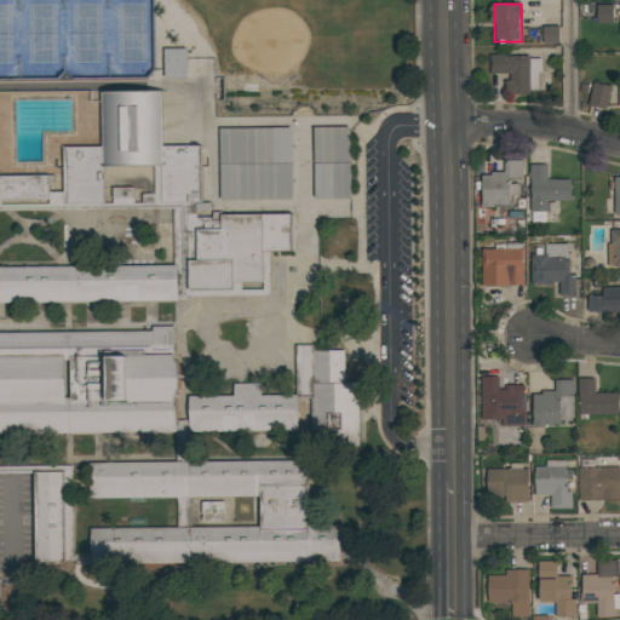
[(597,24),(613,23),(613,5),(597,5),(597,24)]
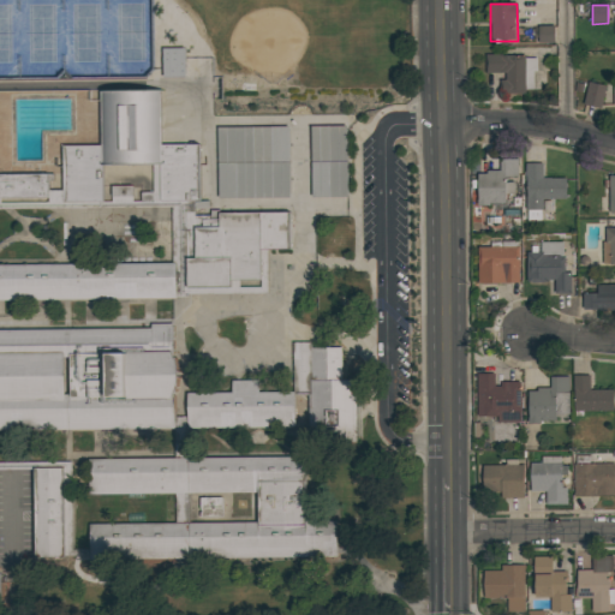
[(554,43),(554,27),(537,27),(537,43),(554,43)]
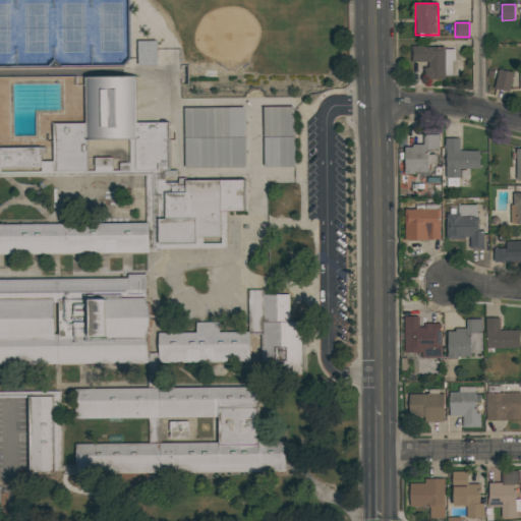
[(137,42),(138,65),(157,65),(157,41),(137,42)]
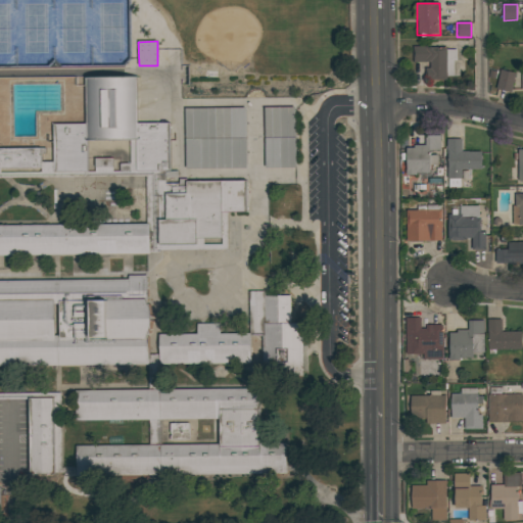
[(413,62),(428,63),(427,78),(456,79),(456,48),(414,47),(413,62)]
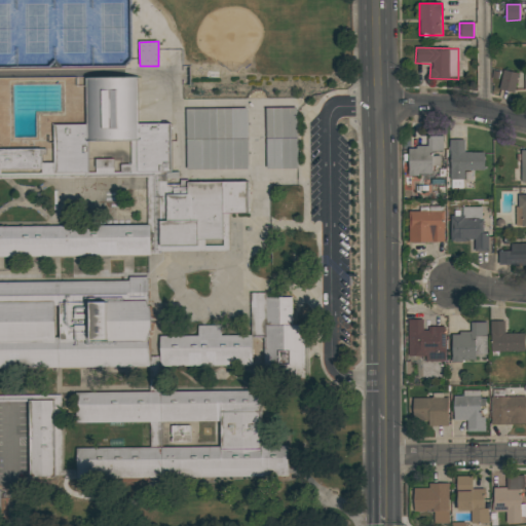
[(499,90),(516,92),(518,72),(501,71),(499,90)]
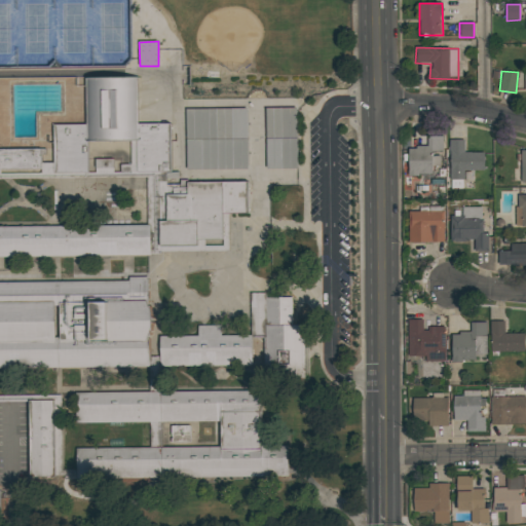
[(0,178),(88,175),(87,142),(137,140),(118,177),(146,176),(148,221),(0,227),(0,256),(223,248),(222,213),(249,212),(248,182),(171,185),(167,123),(138,124),(137,77),(85,79),(87,123),(53,125),(54,163),(24,149),(0,149),(0,178)]
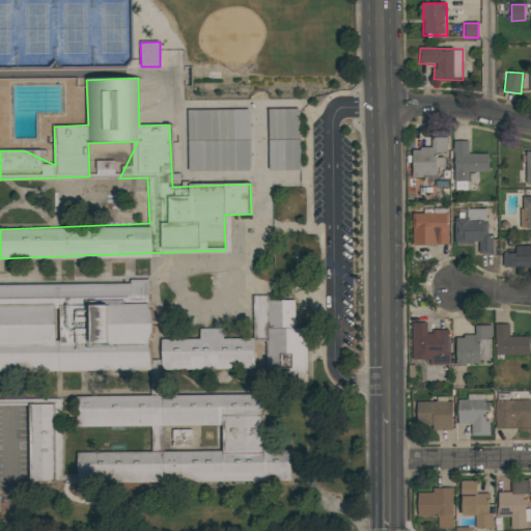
[(250,170),(249,109),(188,110),(189,171),(250,170)]
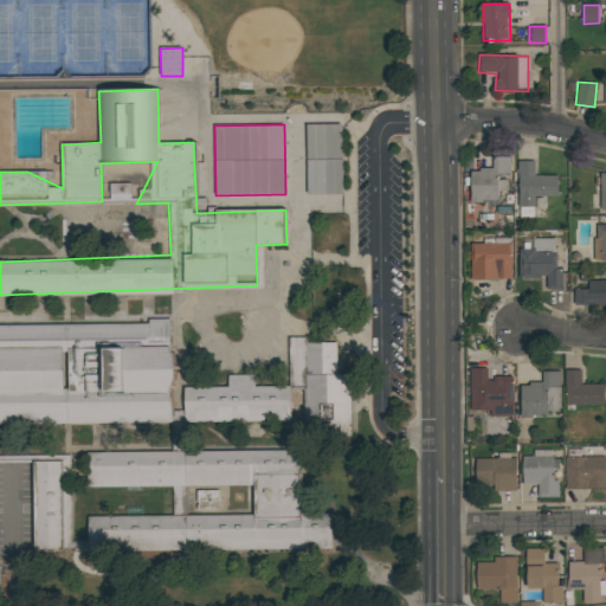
[(341,124),(307,124),(307,194),(342,194),(341,124)]
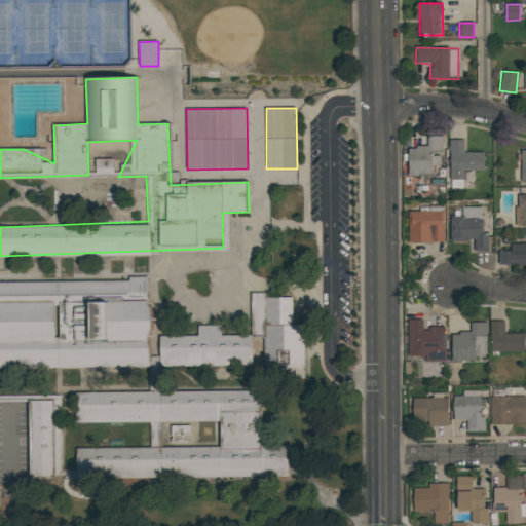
[(409,175),(433,175),(433,165),(441,165),(441,153),(443,153),(443,136),(428,136),(428,147),(409,147),(409,175)]
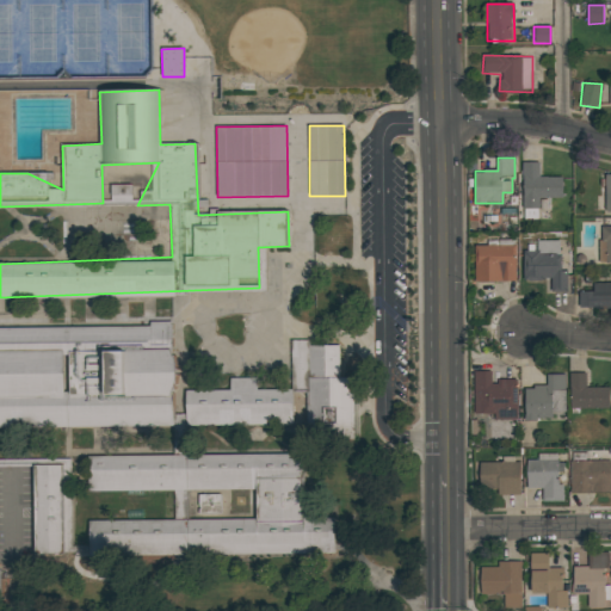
[(562,178),(539,177),(539,164),(523,162),(522,209),(539,209),(539,197),(562,198),(562,178)]
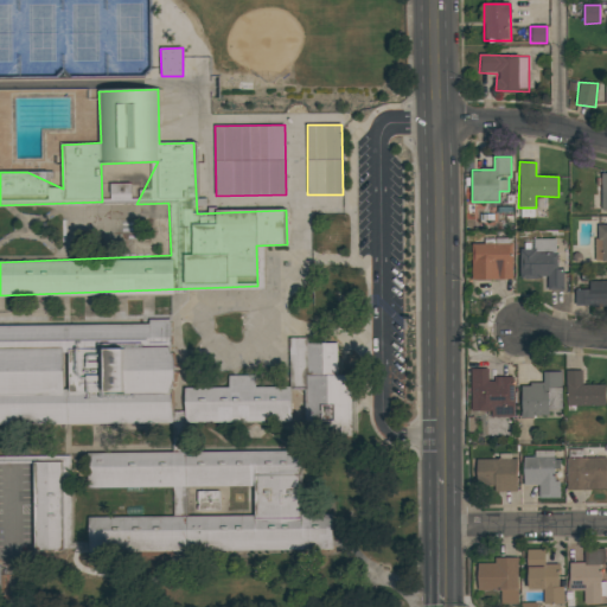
[(606,224),(596,224),(595,262),(606,261),(606,224)]
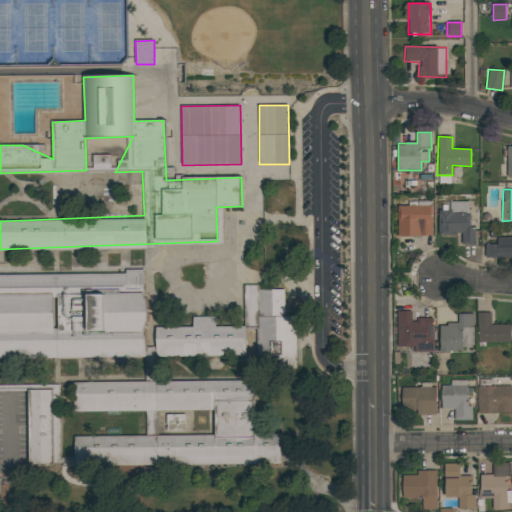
[(439,210),(439,236),(461,236),(461,244),(476,244),(476,227),(469,227),(469,202),(450,202),(450,210),(439,210)]
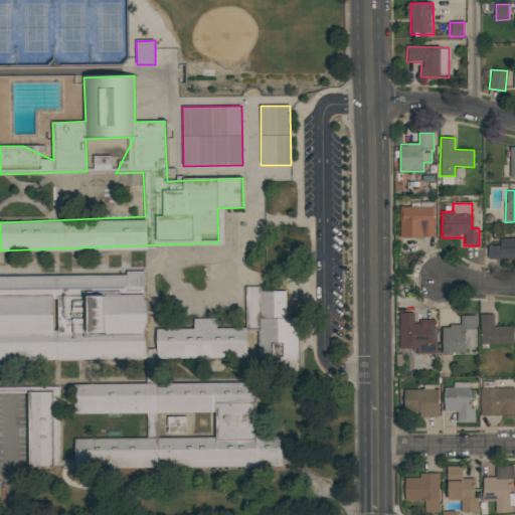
[(400,207),(400,237),(436,236),(435,206),(400,207)]
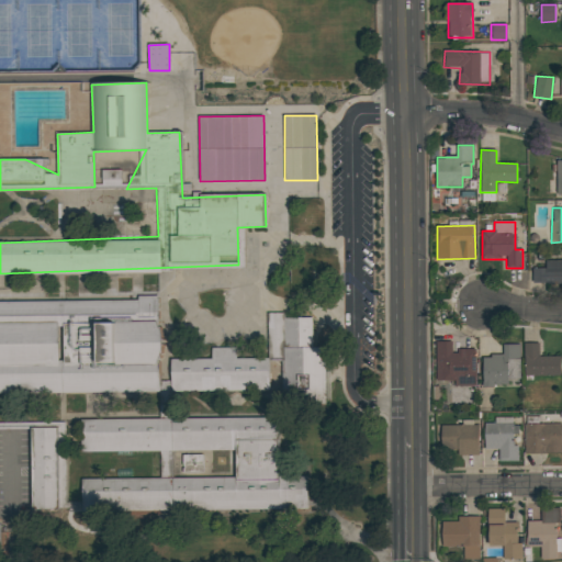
[(561,260),(546,260),(546,268),(532,268),(532,284),(561,283),(561,260)]
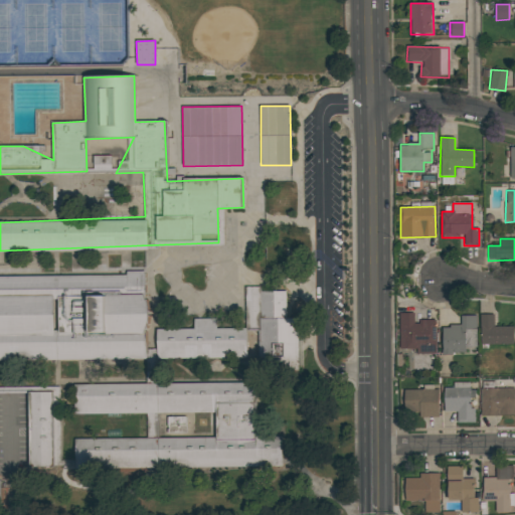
[(0,360),(147,359),(146,271),(127,271),(127,275),(0,276),(0,360)]
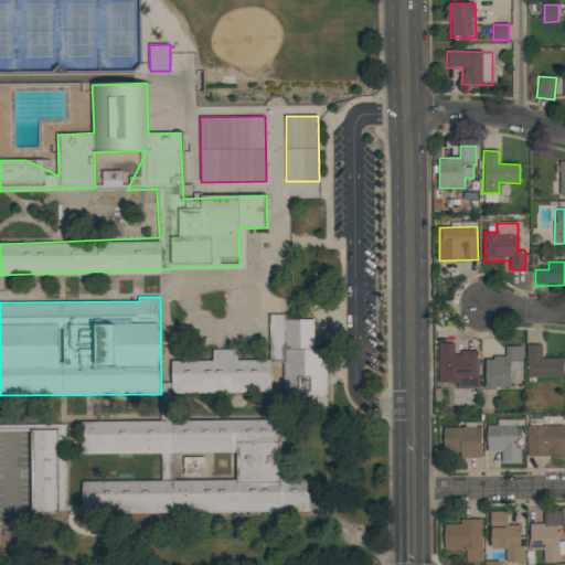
[(281,361),(284,315),(272,315),(269,361),(281,361)]
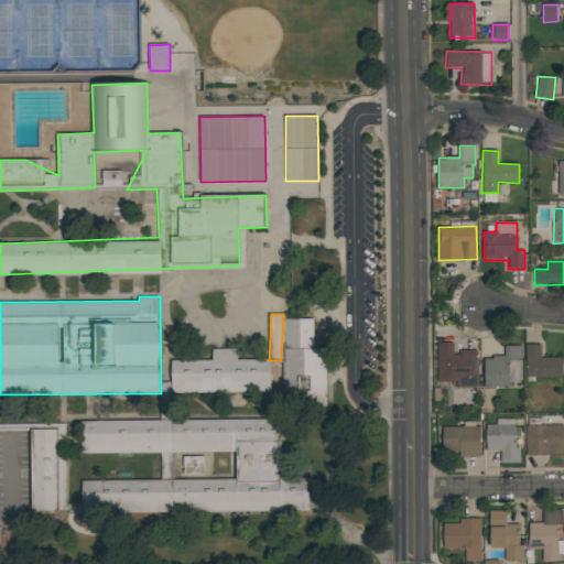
[(313,318),(284,320),(285,346),(314,346),(313,318)]
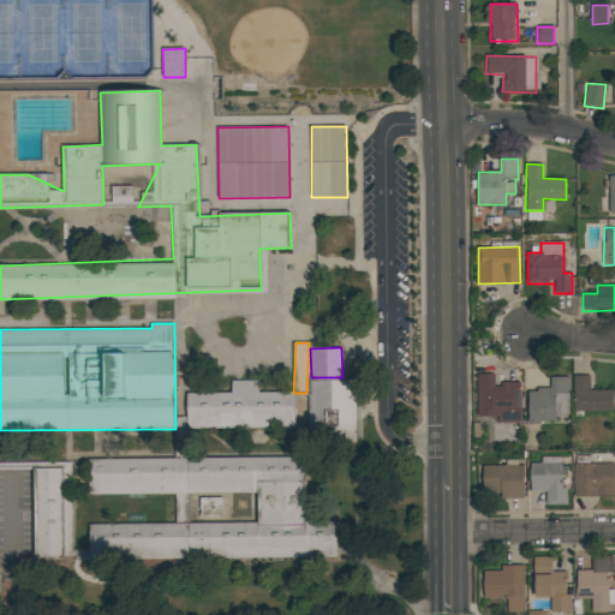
[(495,375),(477,374),(477,417),(497,417),(497,422),(520,423),(521,383),(495,383),(495,375)]
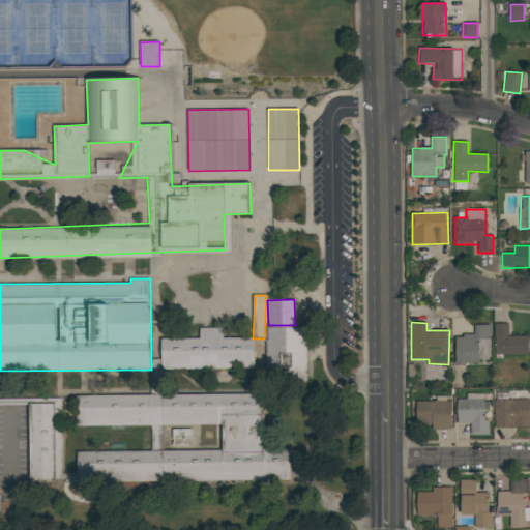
[(495,354),(529,355),(529,336),(508,336),(508,324),(495,323),(495,354)]
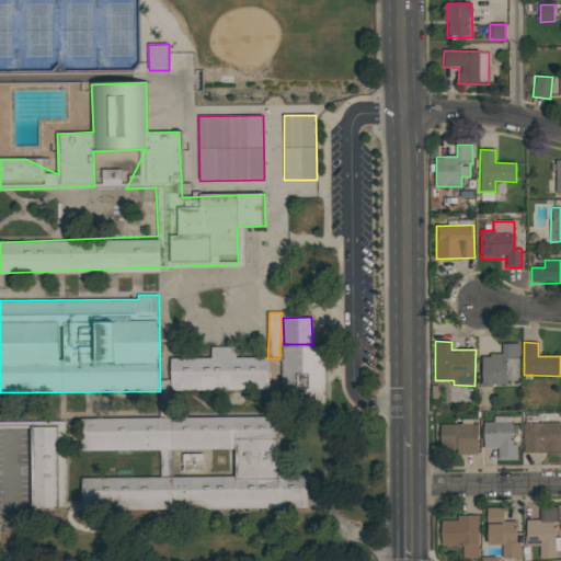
[(482,386),(507,385),(507,379),(519,378),(519,344),(502,344),(503,355),(482,355),(482,386)]
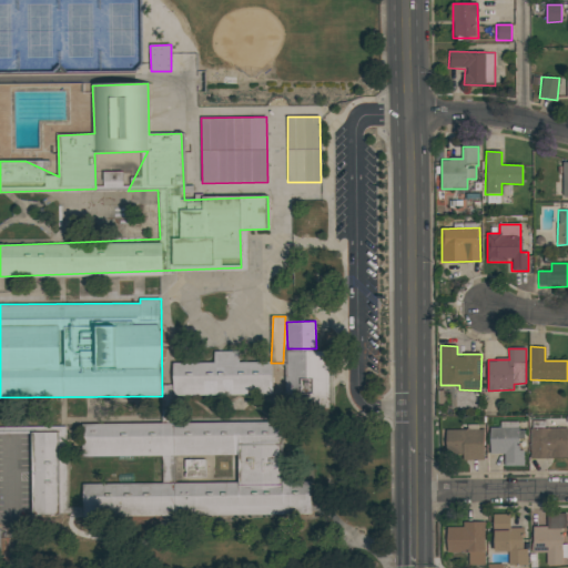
[(285,404),(330,404),(330,351),(285,351),(285,404)]
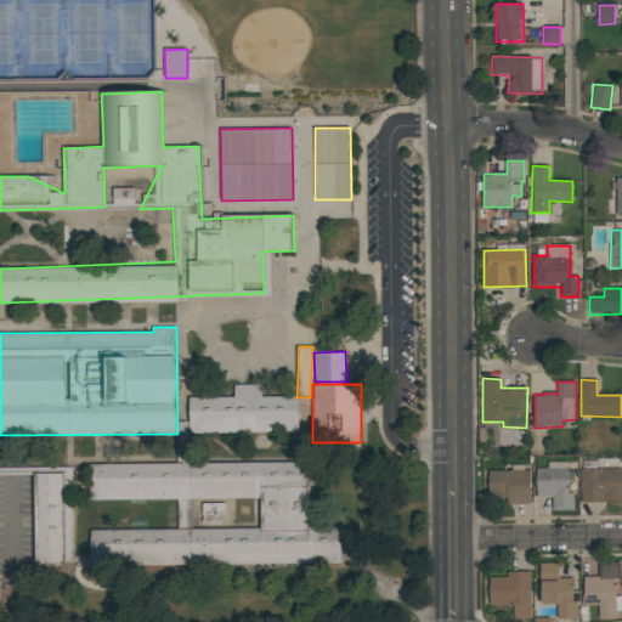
[(298,433),(298,396),(261,396),(261,385),(233,385),(233,397),(190,399),(190,434),(298,433)]
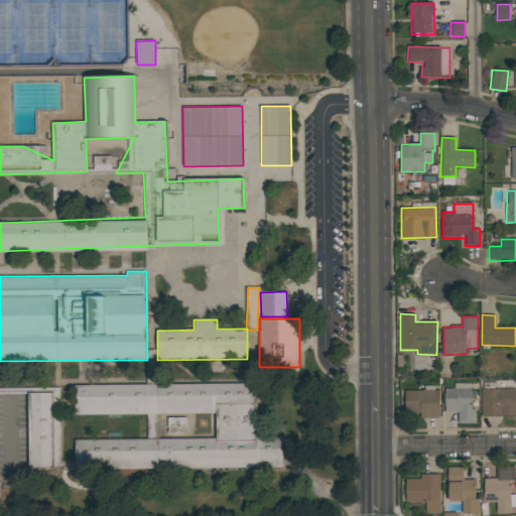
[(147,384),(158,384),(157,350),(146,350),(147,384)]
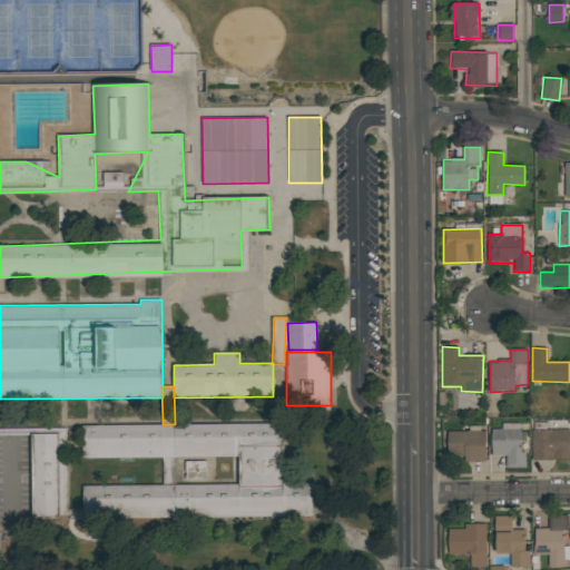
[(313,517),(312,483),(284,483),(283,423),(84,425),(84,459),(163,458),(163,482),(175,482),(174,458),(238,457),(239,484),(82,485),(84,519),(313,517)]
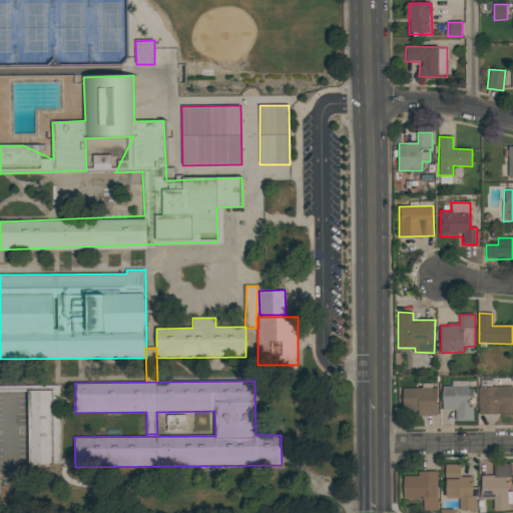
[(443,410),(456,410),(456,421),(472,421),(471,381),(452,382),(452,386),(443,387),(443,410)]
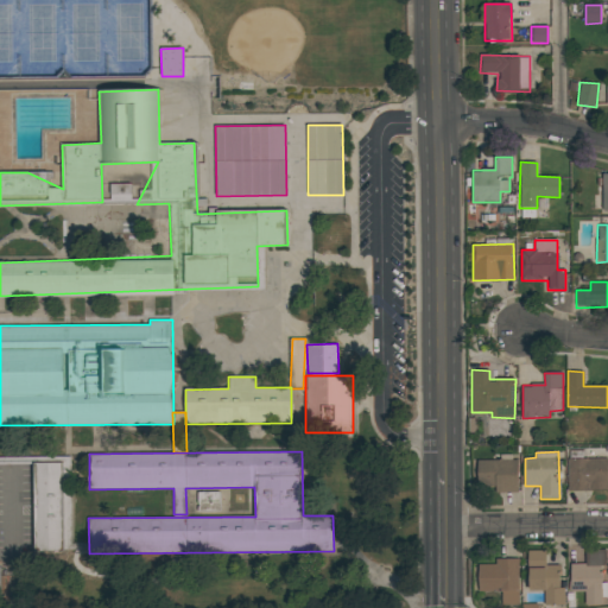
[(62,463),(36,463),(35,551),(71,551),(71,457),(62,456),(62,463)]
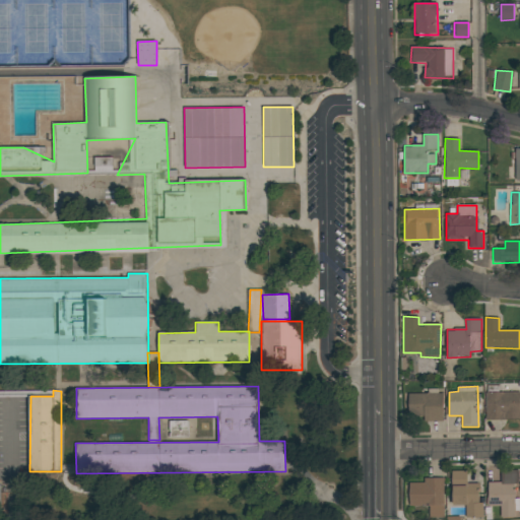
[(485,419),(519,418),(519,392),(498,392),(498,390),(485,390),(485,419)]
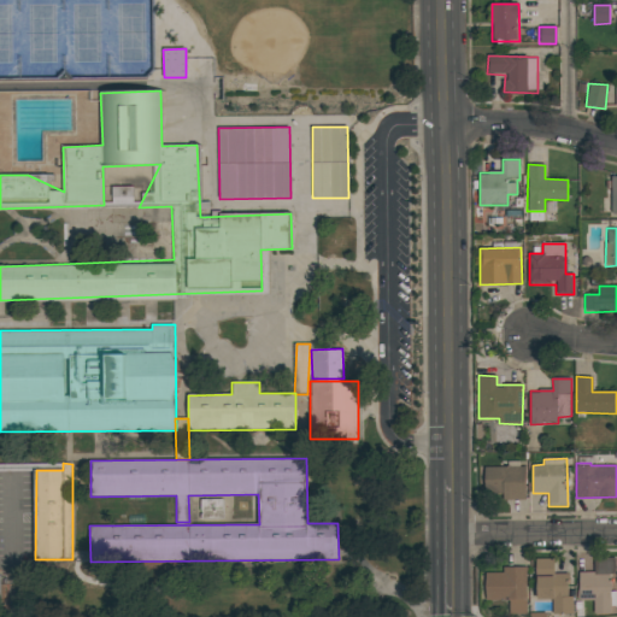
[(485,468),(485,495),(503,495),(503,500),(526,499),(526,466),(485,468)]
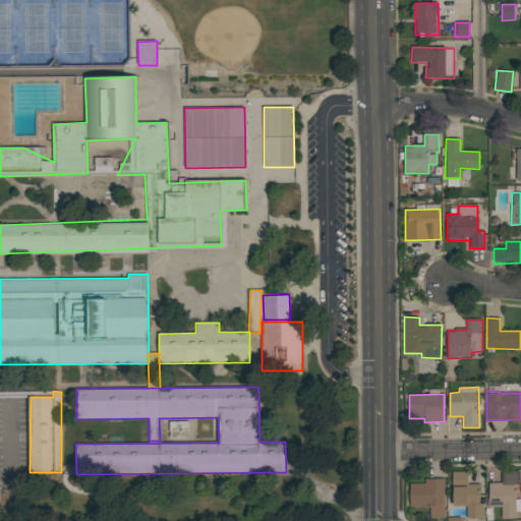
[(170,439),(188,439),(188,421),(169,421),(170,439)]
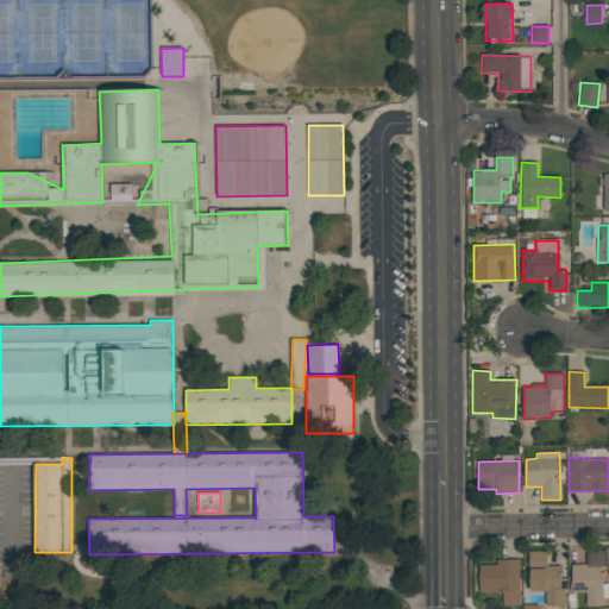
[(571,565),(572,592),(585,592),(586,606),(606,606),(606,584),(602,584),(602,566),(607,566),(607,550),(586,551),(586,565),(571,565)]
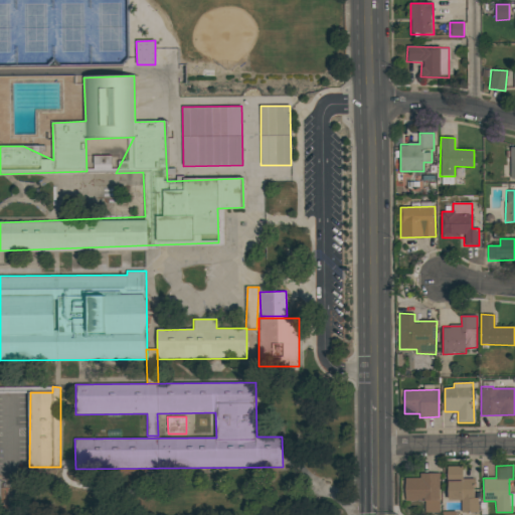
[(448,500),(461,500),(461,512),(479,512),(478,498),(474,498),(474,479),(463,479),(463,466),(448,467),(448,500)]
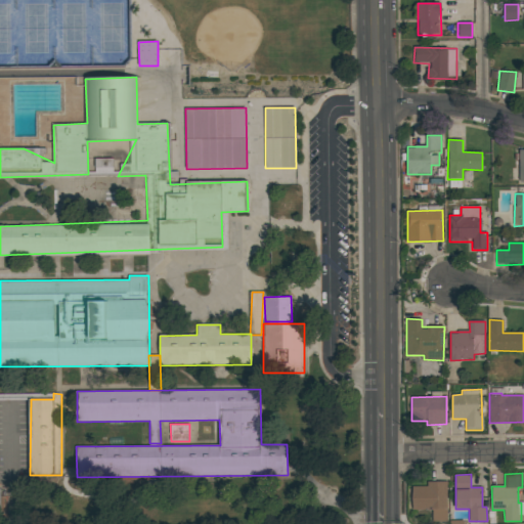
[(412,510),(433,510),(433,521),(447,521),(447,481),(427,481),(427,486),(412,486),(412,510)]
